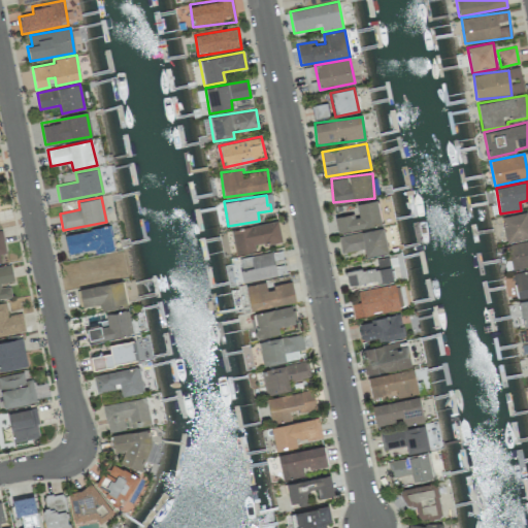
[(337,233),(382,225),(376,200),(355,204),(357,212),(334,218),(337,233)]
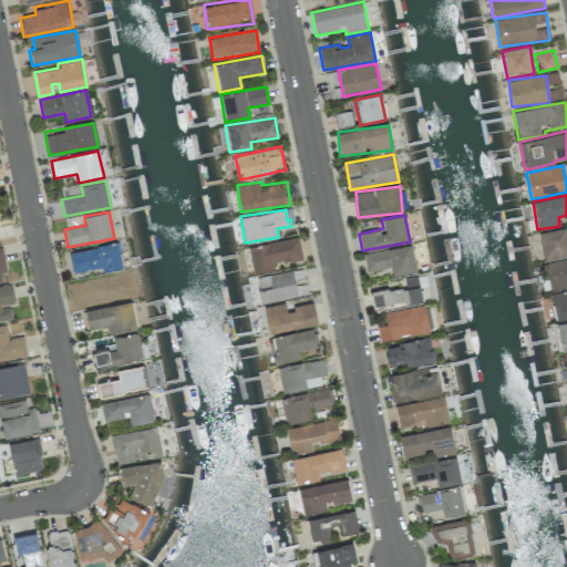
[(566,227),(539,232),(543,259),(566,256),(566,227)]
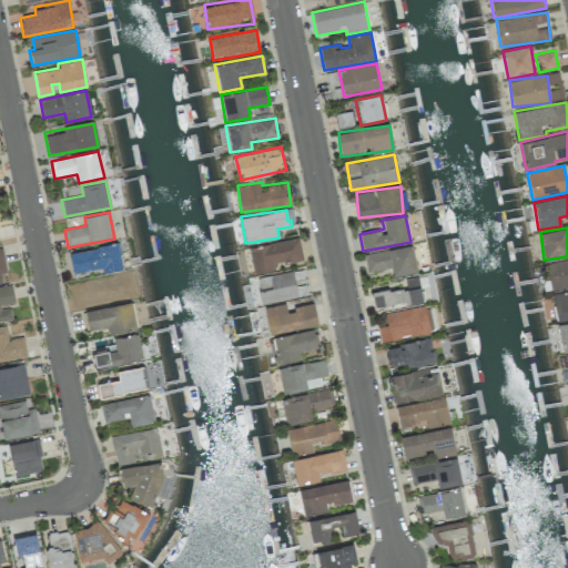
[(253,274),(275,270),(274,264),(303,260),(298,237),(249,246),(253,274)]
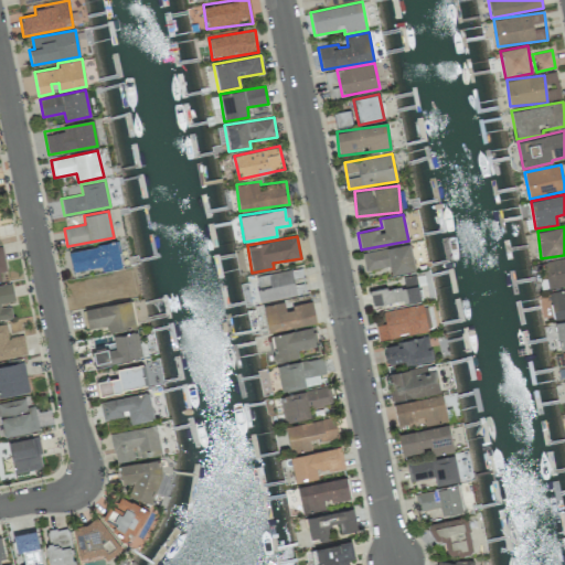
[(121,268),(118,243),(70,248),(72,270),(100,268),(102,270),(121,268)]
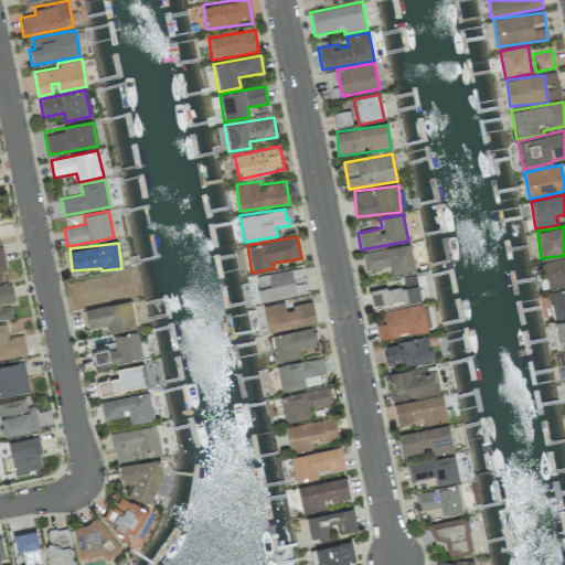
[(415,270),(409,244),(362,253),(365,270),(388,266),(391,275),(415,270)]
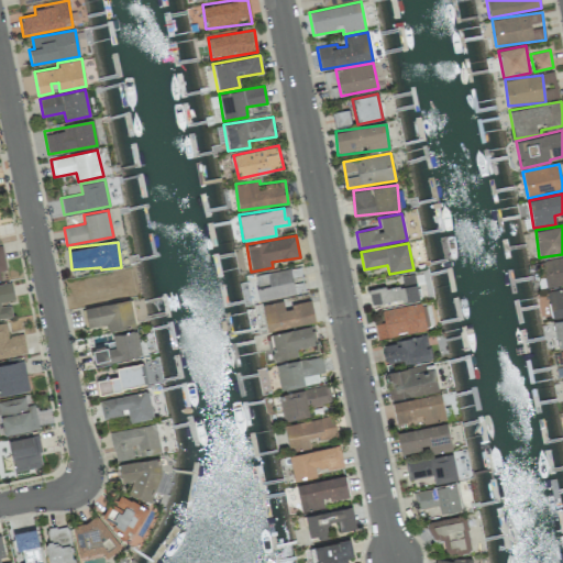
[(562,284),(562,255),(542,261),(548,287),(562,284)]
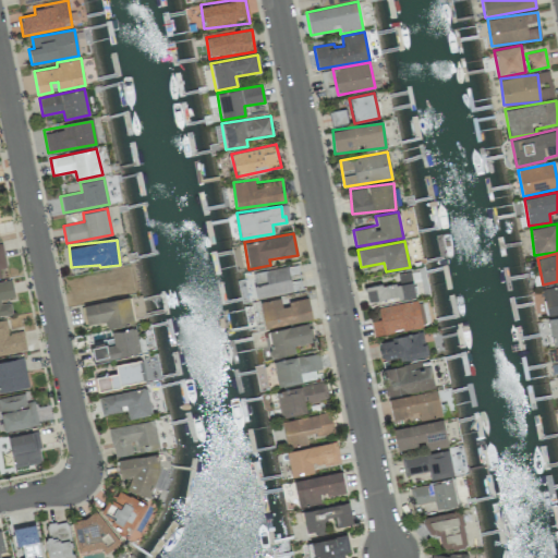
[(257,299),(302,290),(296,265),(252,274),(257,299)]
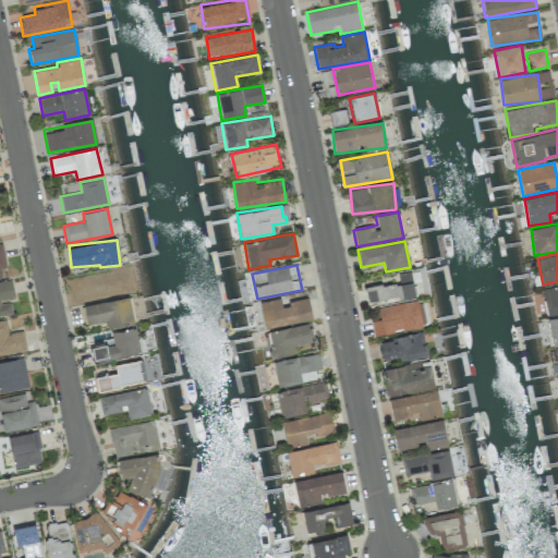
[(415,295),(411,273),(398,275),(399,281),(365,288),(368,305),(415,295)]
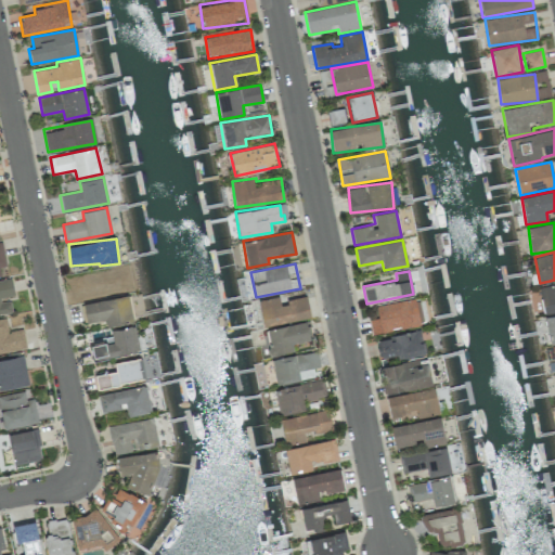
[(14,297),(12,280),(0,281),(0,313),(12,312),(10,298),(14,297)]
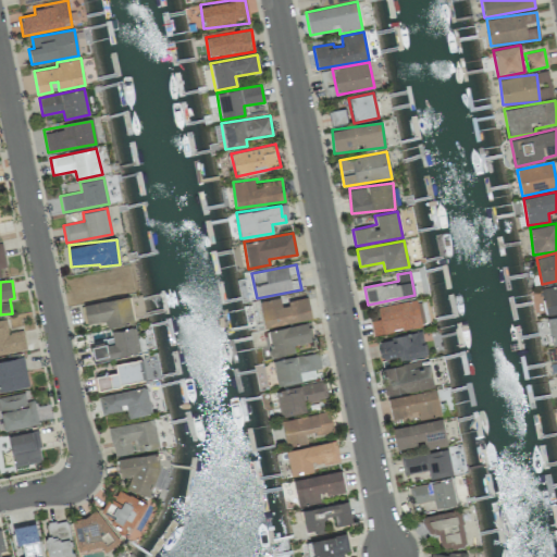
[(556,311),(556,284),(541,288),(546,314),(556,311)]
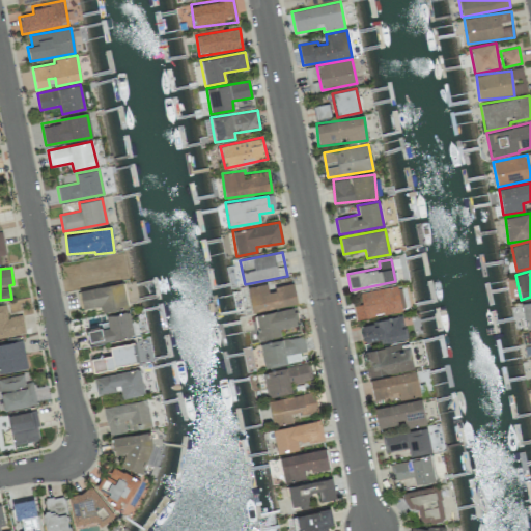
[(83,309),(101,306),(102,312),(129,307),(123,282),(79,290),(83,309)]
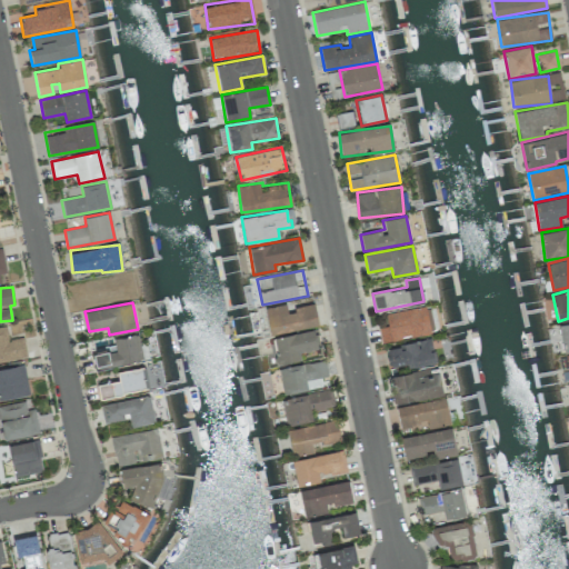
[(269,333),(318,326),(315,305),(287,309),(286,303),(265,308),(269,333)]
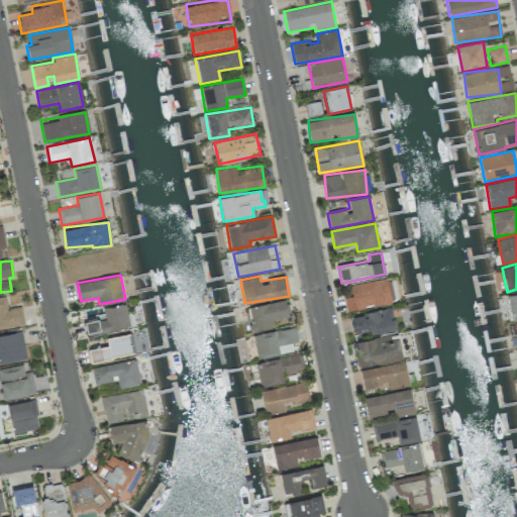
[(346,311),(391,303),(386,278),(349,285),(351,296),(344,298),(346,311)]
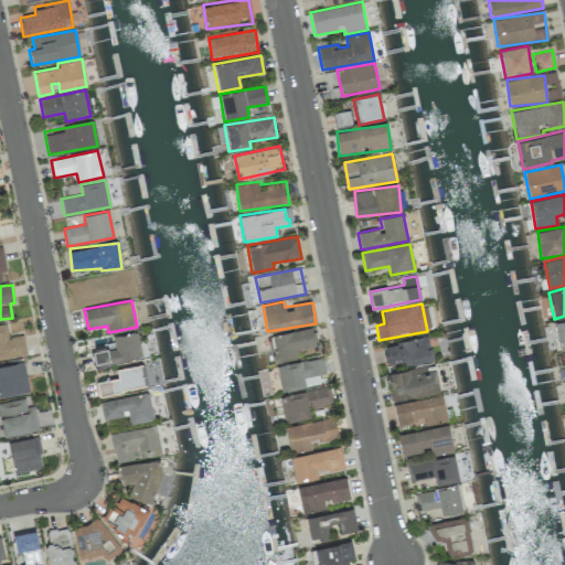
[(0,324),(0,360),(27,354),(23,334),(9,338),(6,323),(0,324)]
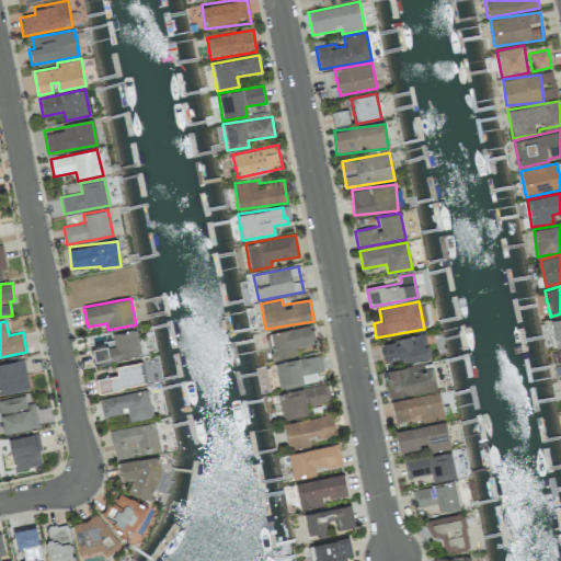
[(297,354),(295,347),(316,343),(311,324),(268,333),(274,359),(297,354)]
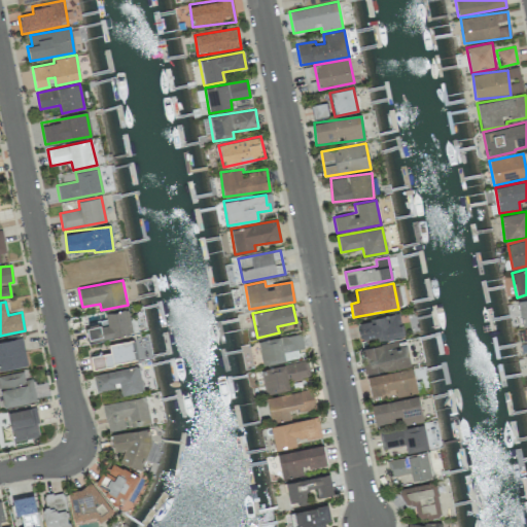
[(133,334),(128,309),(105,313),(107,324),(86,328),(89,342),(133,334)]
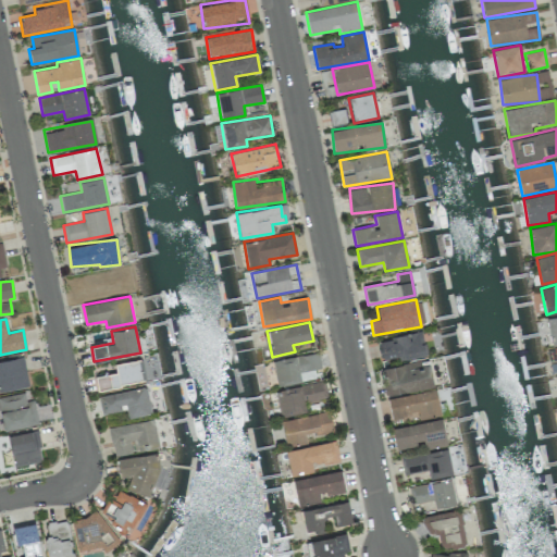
[(381,361),(425,355),(422,332),(378,339),(381,361)]
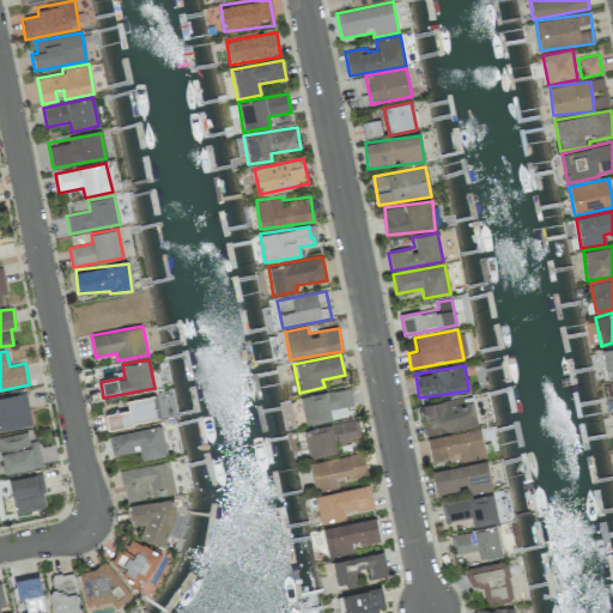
[(304,423),(347,418),(346,406),(352,405),(351,389),(302,394),(304,423)]
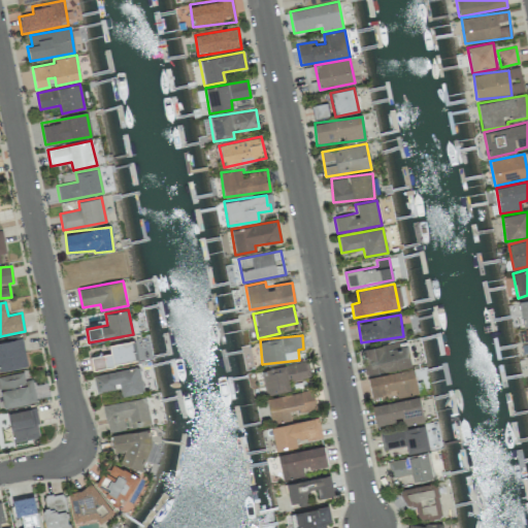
[(0,371),(28,366),(22,337),(0,341),(0,371)]
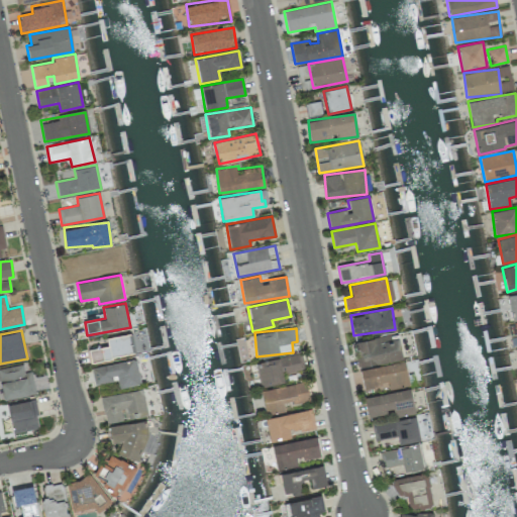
[(403,357),(397,332),(353,342),(358,367),(403,357)]
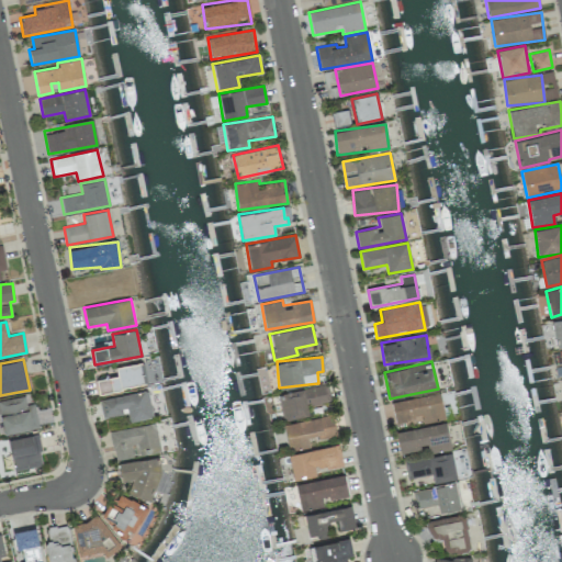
[(115,366),(116,375),(97,379),(98,391),(145,384),(143,362),(115,366)]
